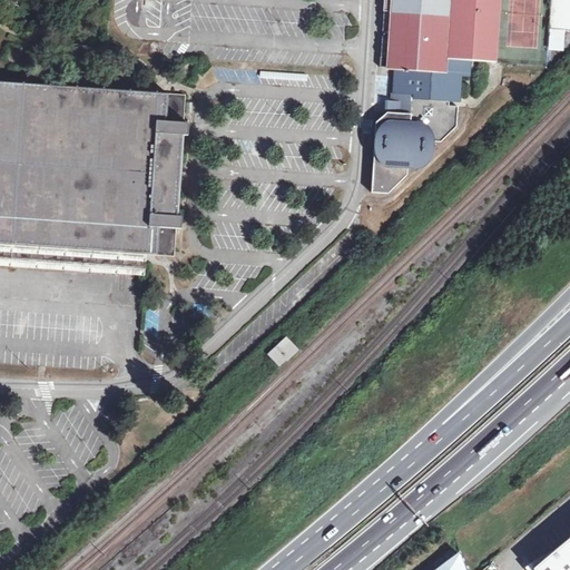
[(382,58),(381,68),(389,69),(389,70),(397,71),(395,91),(394,91),(393,100),(399,101),(399,105),(397,111),(397,115),(389,115),(377,124),(375,151),(373,193),(390,194),(410,175),(410,166),(419,166),(433,151),(434,140),(443,140),(458,126),(460,106),(451,106),(452,96),(460,97),(462,75),(471,75),(471,61),(446,59),(450,0),(385,0),(385,12),(383,58),(382,58)]
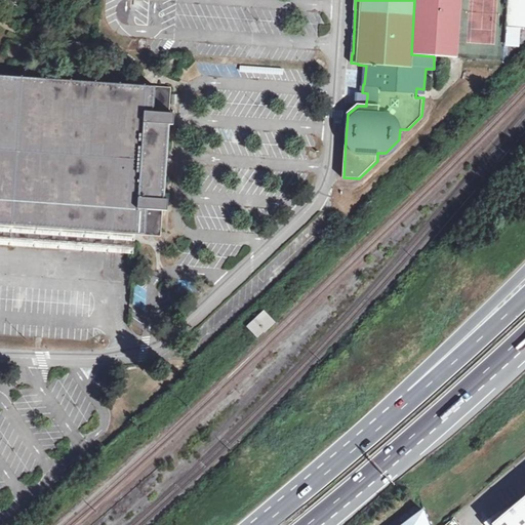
[(461,0),(414,0),(411,54),(434,56),(458,57),(461,0)]
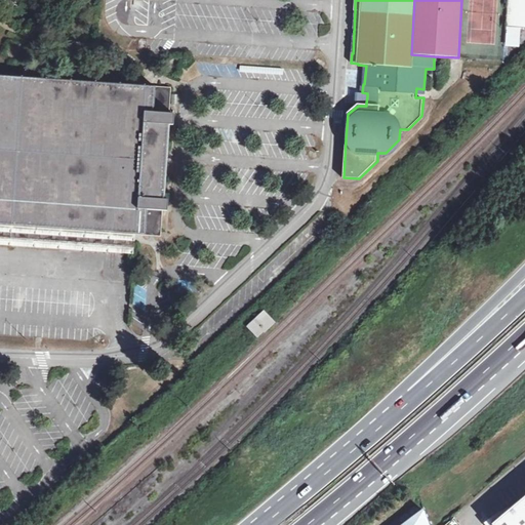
[(524,0),(507,0),(506,46),(519,46),(520,27),(524,27),(524,0)]
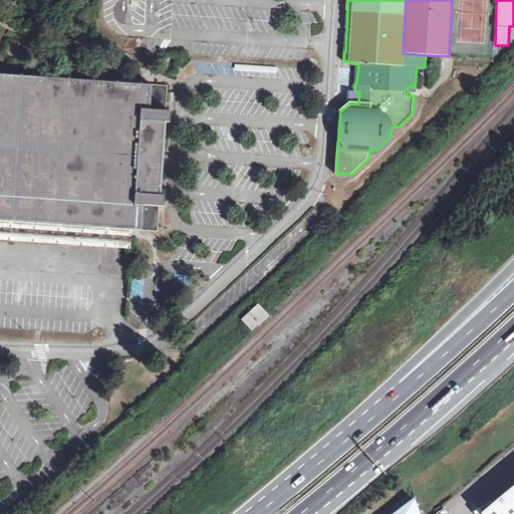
[(0,74),(0,221),(159,233),(160,207),(164,207),(165,197),(161,196),(166,122),(170,123),(171,112),(167,111),(168,86),(0,74)]
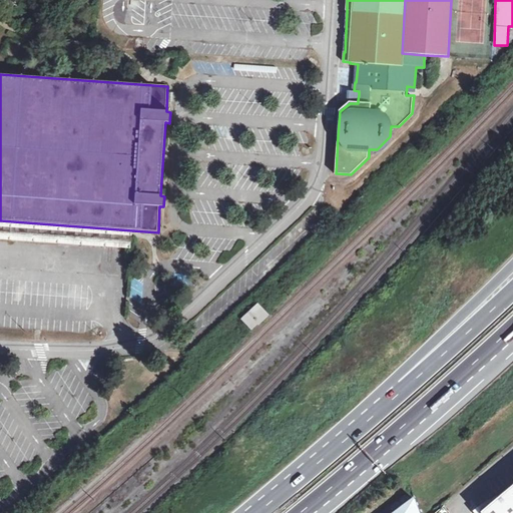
[(259,307),(243,320),(251,329),(258,324),(259,325),(268,317),(259,307)]
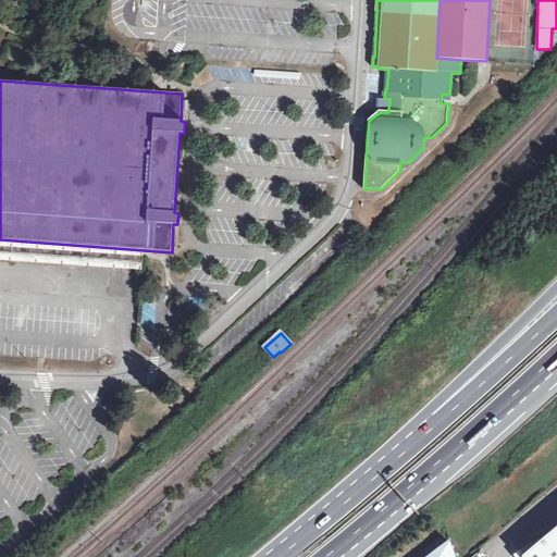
[(556,556),(556,524),(521,555),(522,556),(556,556)]
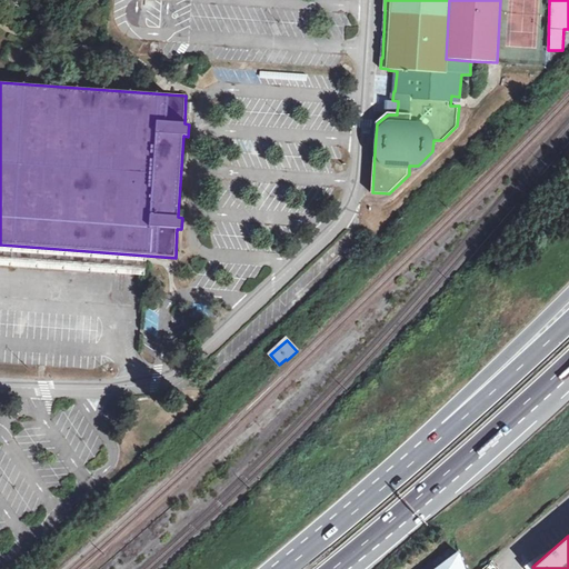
[(432,568),(465,568),(459,551),(432,568)]
